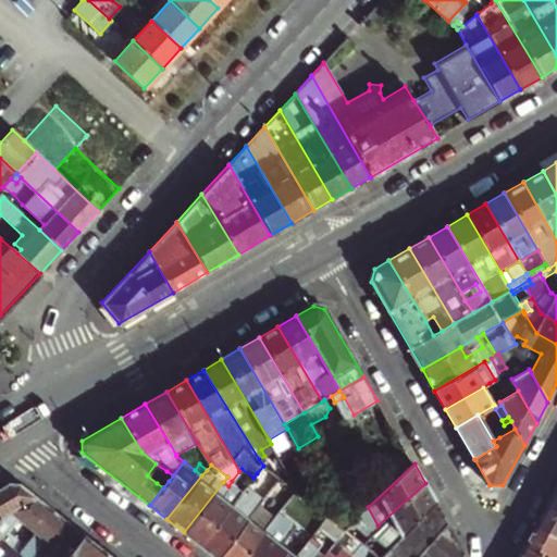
[(263,466),(257,473),(273,486),(280,479),(263,466)]
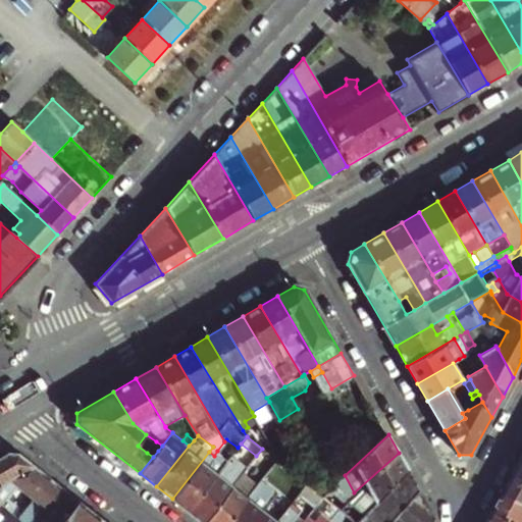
[(158,451),(162,446),(156,441),(153,447),(158,451)]
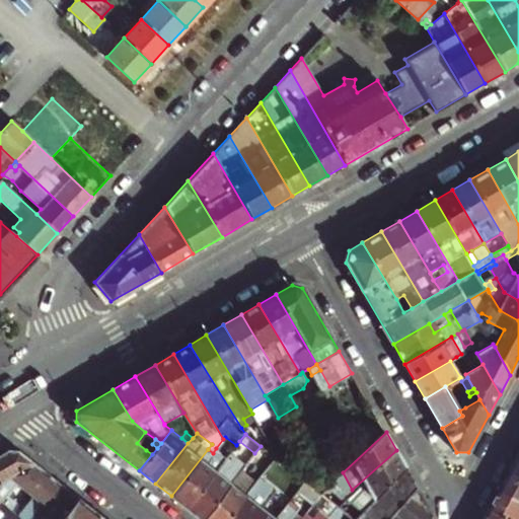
[(152,444),(146,450),(152,454),(157,448),(152,444)]
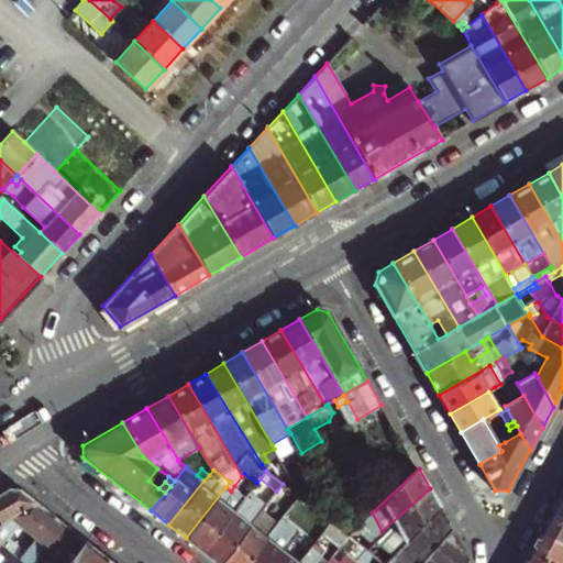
[(231,492),(225,487),(186,538),(202,552),(246,495),(234,486),(231,492)]
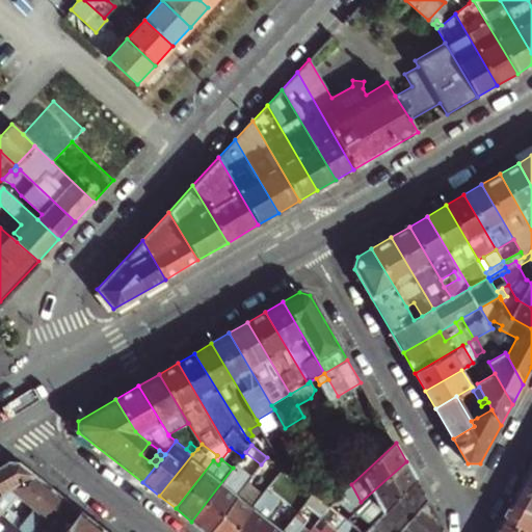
[(0,466),(0,494),(34,474),(19,461),(7,461),(0,466)]
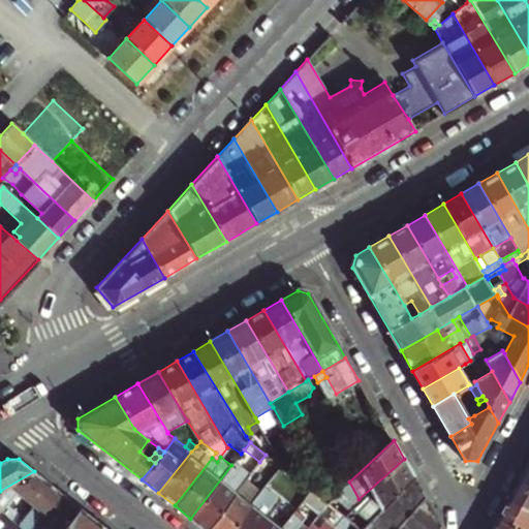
[(414,476),(404,459),(359,499),(348,507),(342,514),(345,516),(359,526),(414,476)]
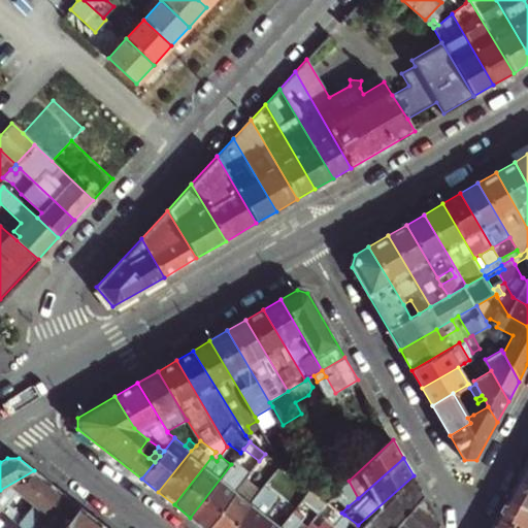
[(246,476),(231,464),(190,518),(203,527),(206,527),(234,493),(246,476)]
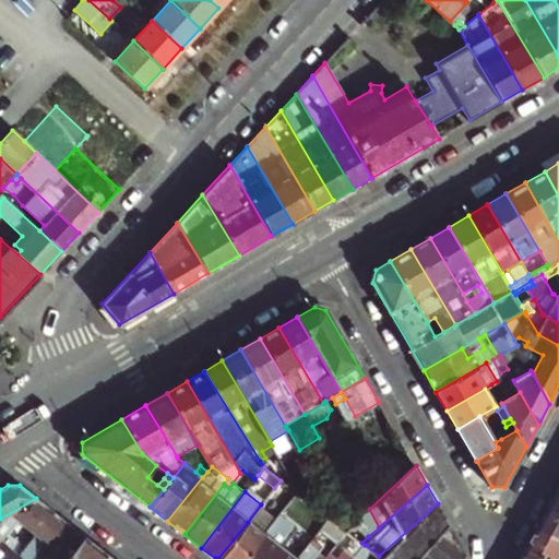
[(306,515),(313,506),(296,491),(288,501),(306,515)]
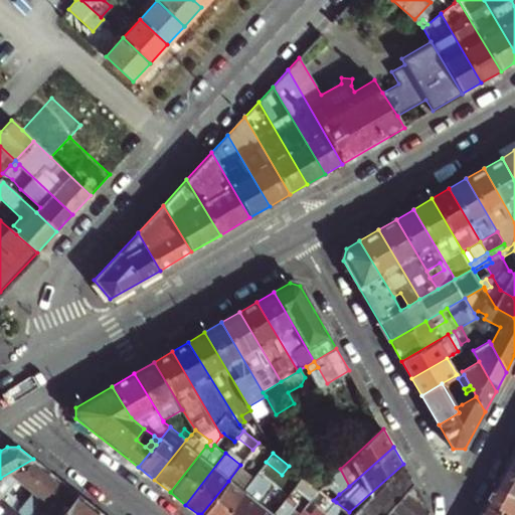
[(33,459),(0,478),(0,497),(10,505),(23,489),(18,485),(21,482),(43,499),(59,479),(33,459)]
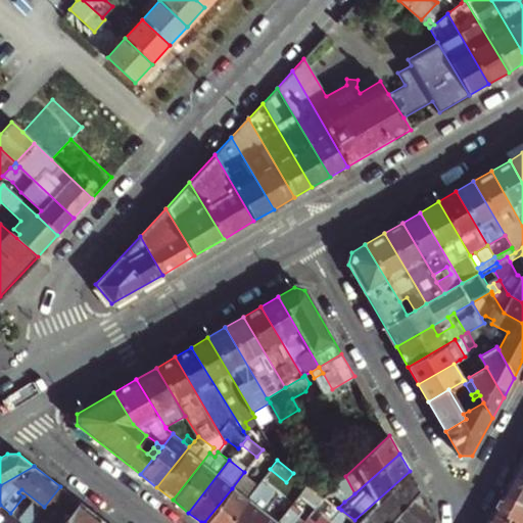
[(385,522),(421,491),(410,471),(354,520),(357,522),(385,522)]
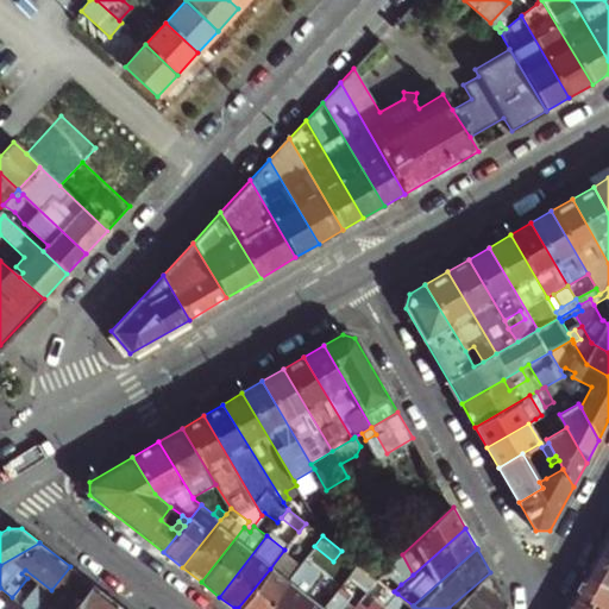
[(608,558),(603,556),(591,578),(608,588),(608,558)]
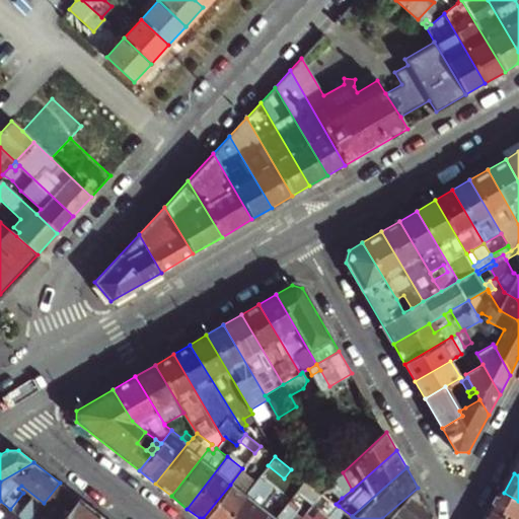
[(245,496),(227,518),(252,518),(270,497),(276,490),(260,477),(245,496)]
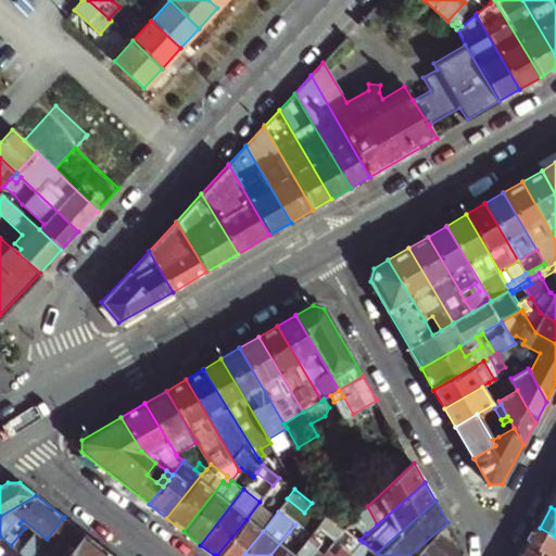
[(344,529),(344,528),(335,520),(328,516),(319,527),(336,540),(344,529)]
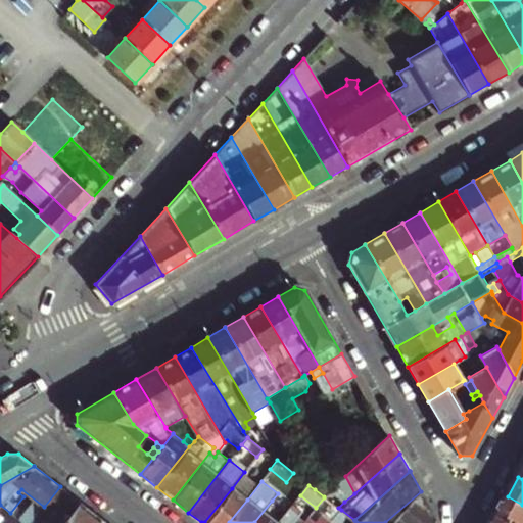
[(44,507),(32,522),(60,522),(79,501),(60,486),(44,507)]
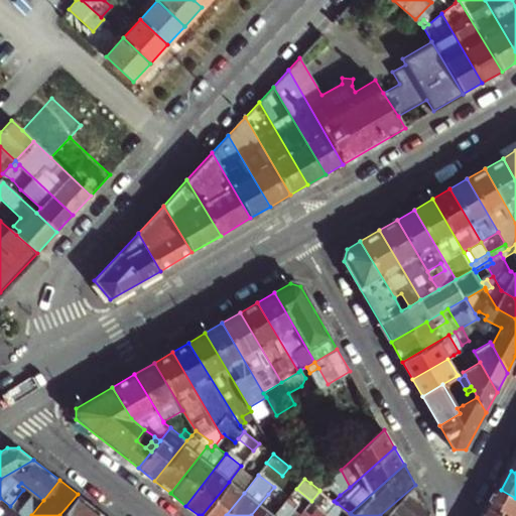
[(202,515),(226,515),(244,493),(229,482),(202,515)]
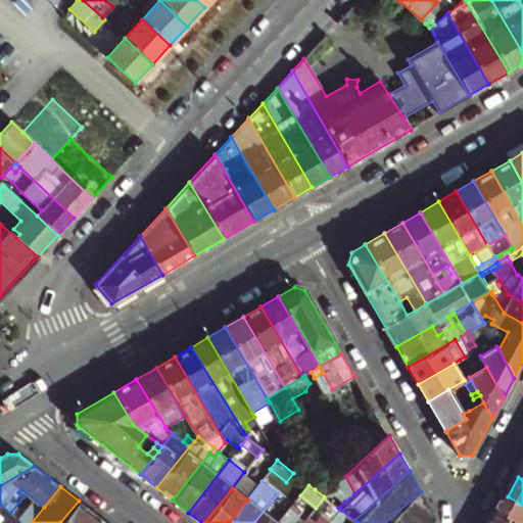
[(324,497),(338,508),(344,502),(330,490),(324,496),(324,497)]
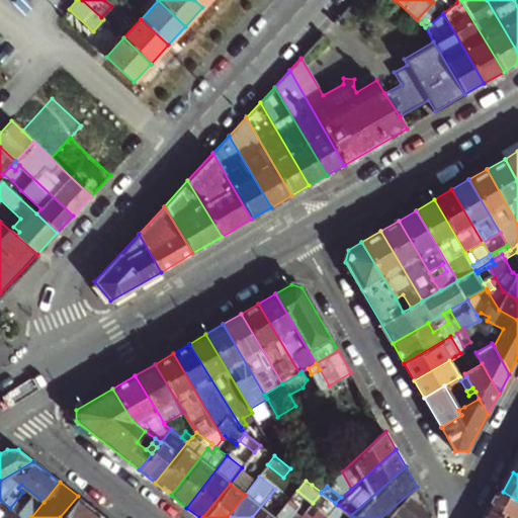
[(431,517),(433,514),(417,487),(381,517),(431,517)]
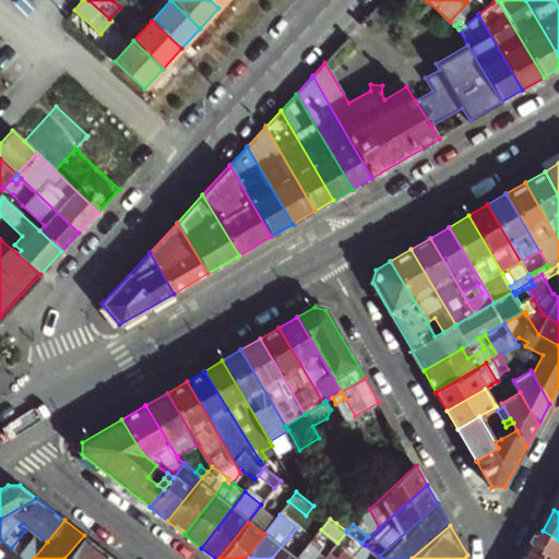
[(558,558),(558,539),(543,531),(532,549),(550,558),(558,558)]
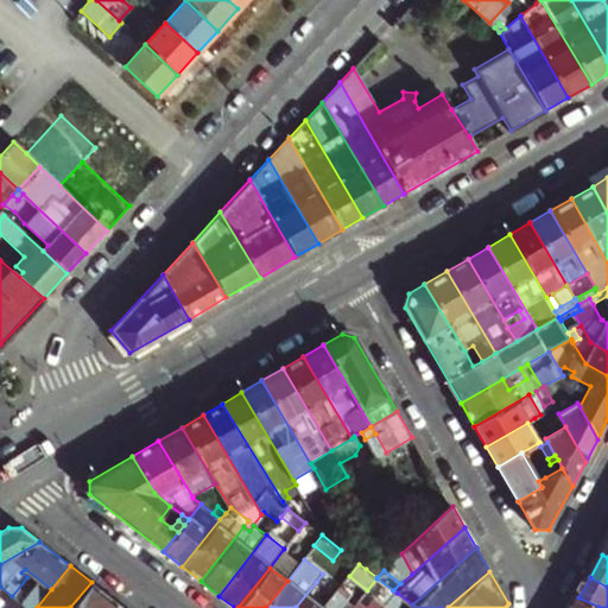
[(377,578),(367,590),(386,606),(397,593),(393,590),(377,578)]
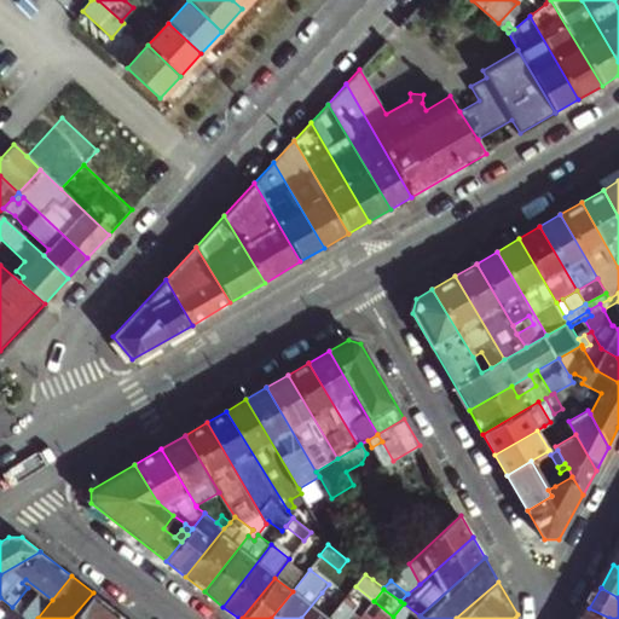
[(93,593),(71,618),(104,618),(113,608),(93,593)]
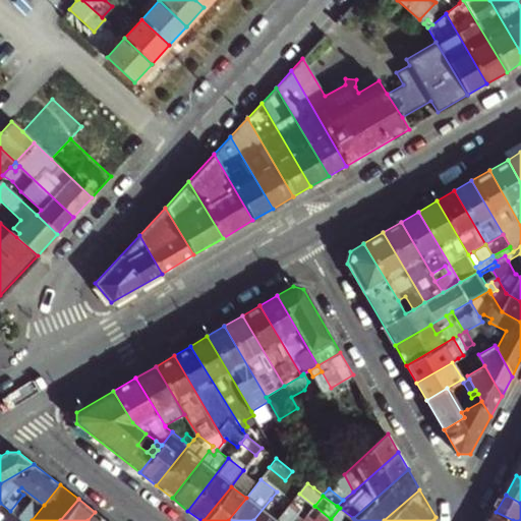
[(253,520),(278,520),(286,511),(271,499),(253,520)]
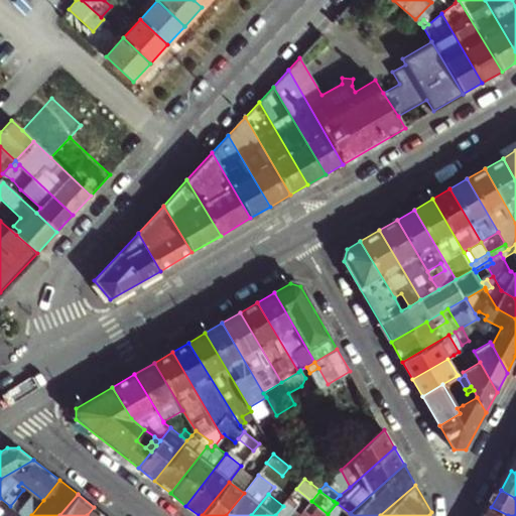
[(0,515),(2,515),(4,514),(6,515),(22,515),(10,506),(0,498),(0,515)]
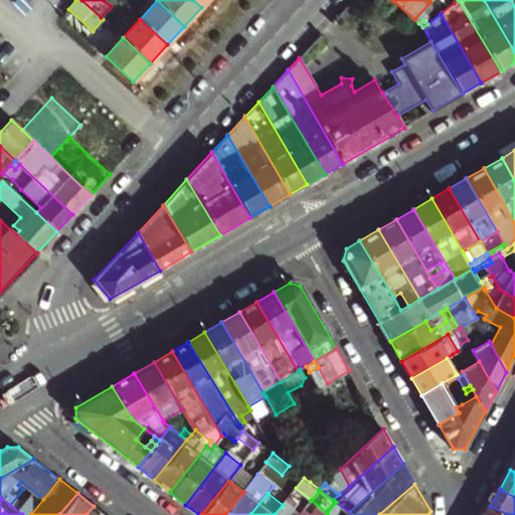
[(283,505),(275,514),(295,514),(293,512),(296,508),(290,504),(292,501),(288,499),(283,505)]
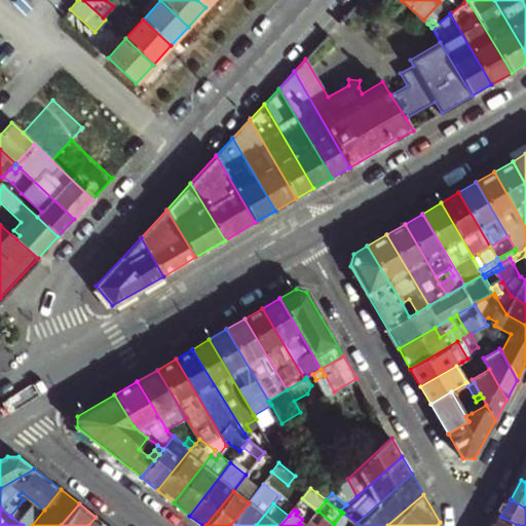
[(334,524),(332,525),(359,525),(357,523),(343,513),(334,524)]
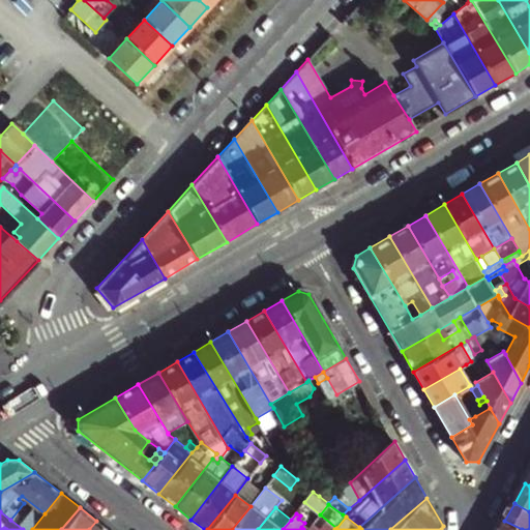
[(107,529),(96,521),(89,529),(107,529)]
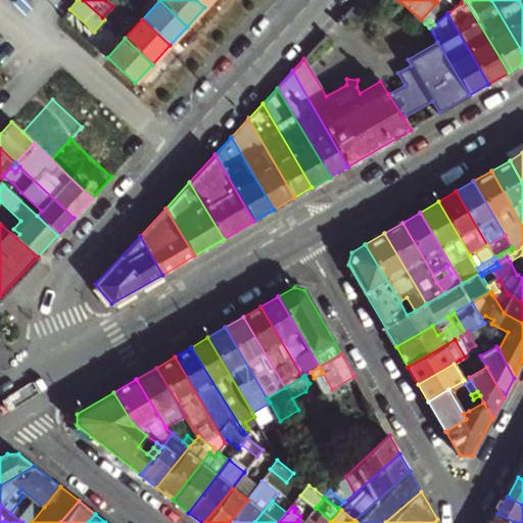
[(515,522),(497,514),(492,522),(515,522)]
